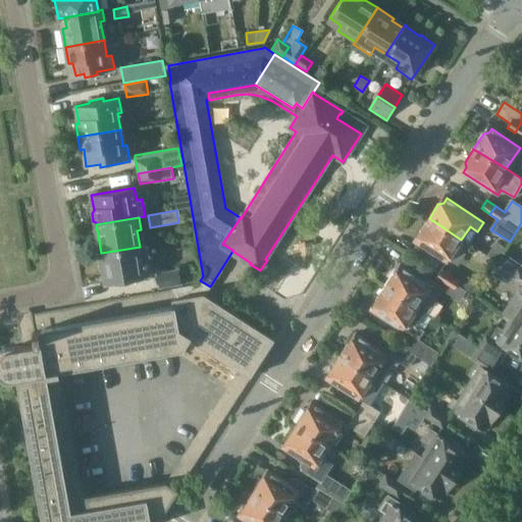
[(461,240),(429,218),(420,231),(421,238),(418,243),(455,266),(469,245),(461,240)]
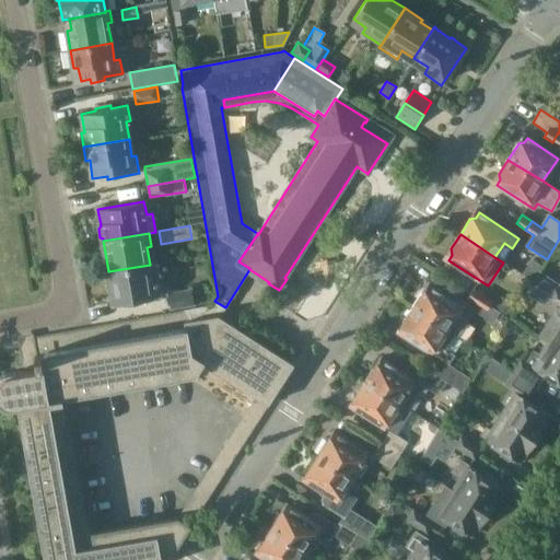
[(160,295),(154,264),(150,265),(108,271),(108,275),(106,277),(108,284),(111,287),(114,304),(160,295)]
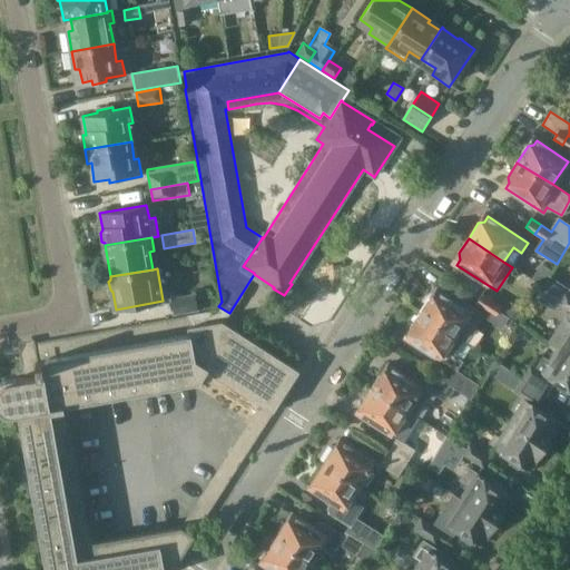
[(542,288),(561,300),(564,293),(569,296),(569,293),(569,284),(556,275),(550,284),(546,282),(542,288)]
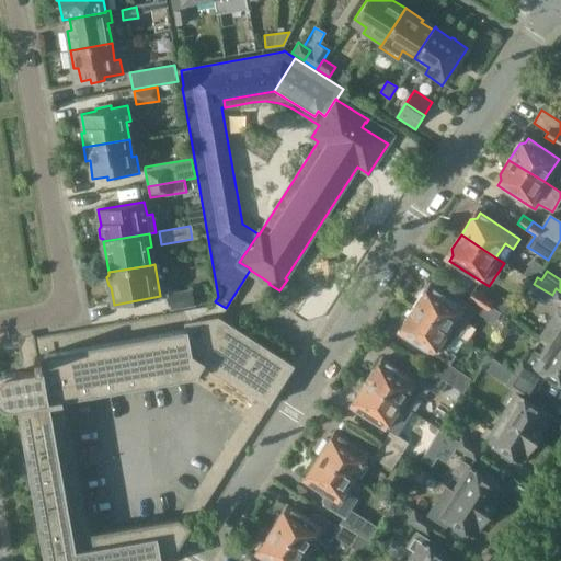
[(428,293),(423,294),(414,308),(457,336),(459,338),(468,322),(467,321),(474,309),(455,297),(453,300),(432,287),(428,293)]
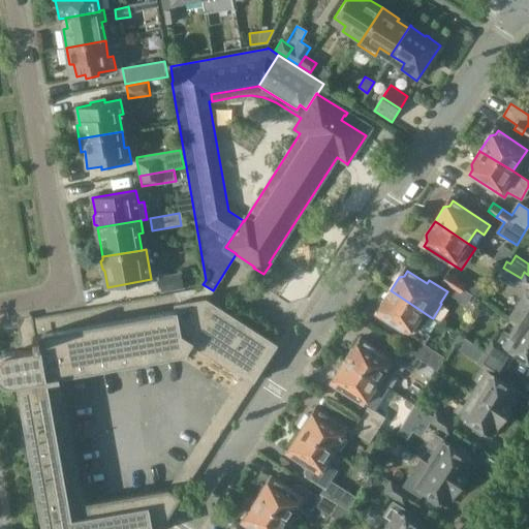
[(528,286),(528,275),(524,272),(521,278),(519,281),(528,288),(528,286)]
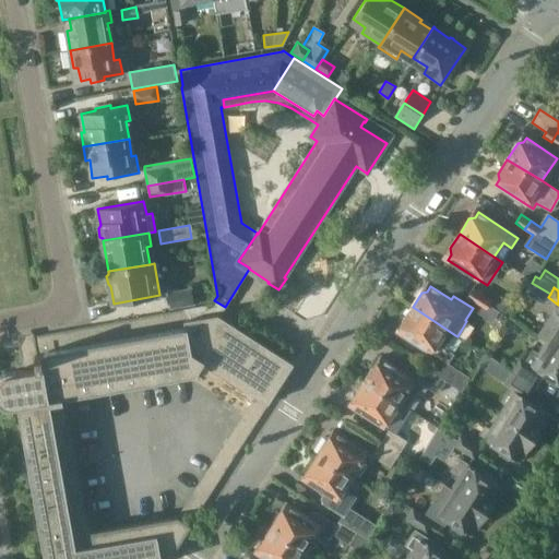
[(483,295),(473,288),(466,298),(477,304),(483,295)]
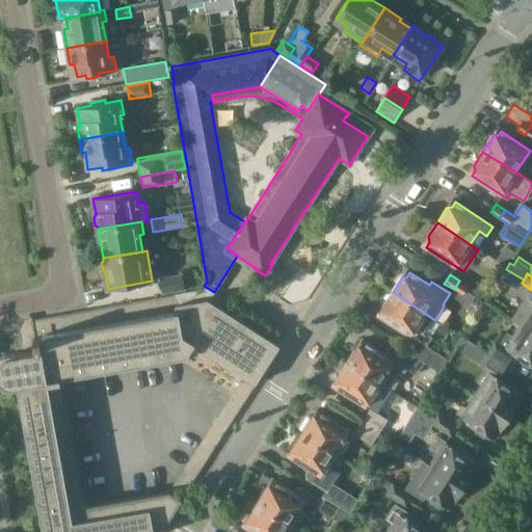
[(184,276),(161,280),(163,293),(186,290),(184,276)]
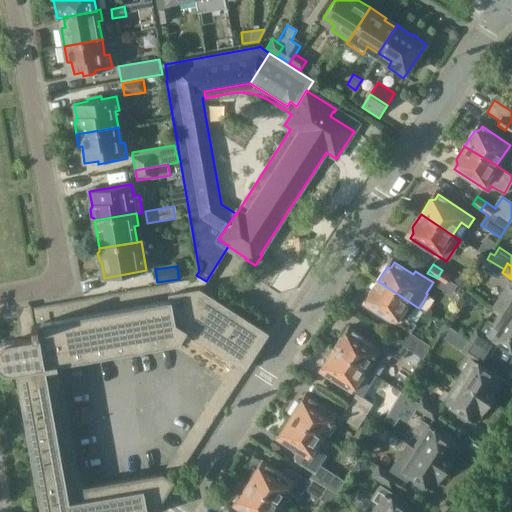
[(451,276),(442,270),(437,278),(441,281),(438,285),(451,293),(457,283),(449,278),(451,276)]
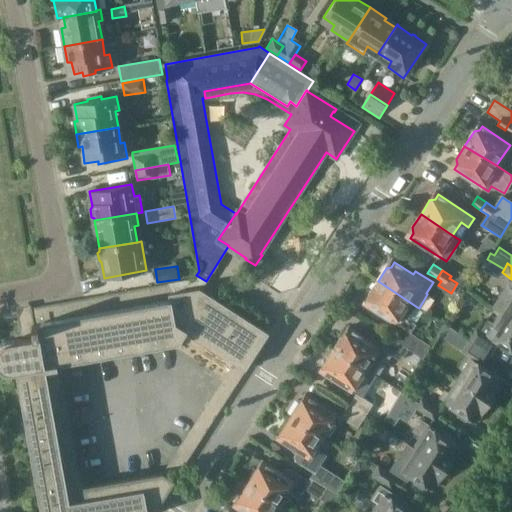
[(468,279),(458,273),(454,279),(464,286),(468,279)]
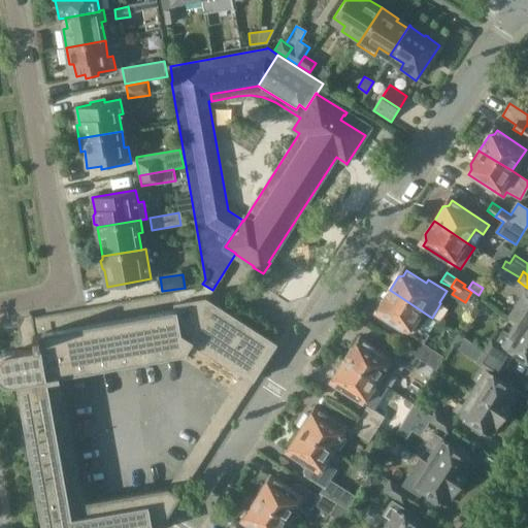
[(37,324),(39,334),(34,335),(31,319),(19,321),(24,350),(8,353),(5,354),(3,355),(2,356),(0,358),(0,357),(0,376),(0,377),(2,380),(4,381),(6,382),(8,383),(14,383),(17,383),(41,527),(153,527),(152,522),(163,520),(178,496),(166,488),(87,501),(63,375),(184,354),(192,340),(252,380),(253,381),(276,342),(206,298),(212,290),(202,284),(197,289),(85,309),(86,316),(37,324)]
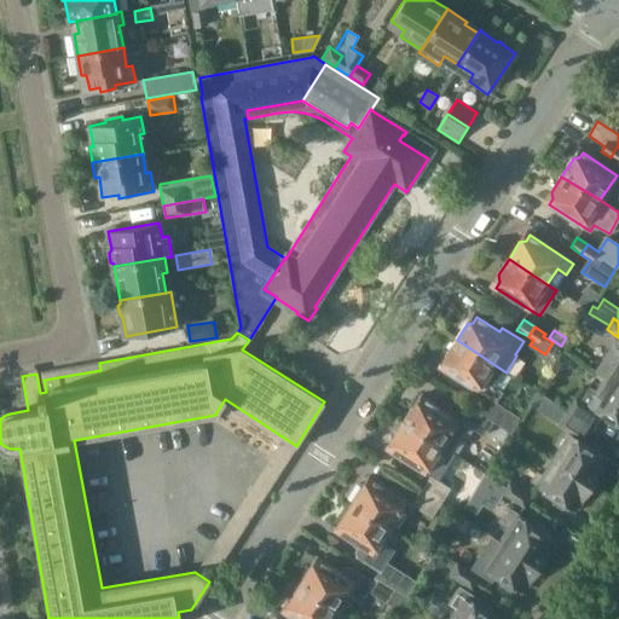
[(473,410),(493,423),(512,434),(522,420),(492,400),(499,389),(495,387),(504,371),(457,340),(446,357),(446,363),(444,368),(482,394),(473,410)]
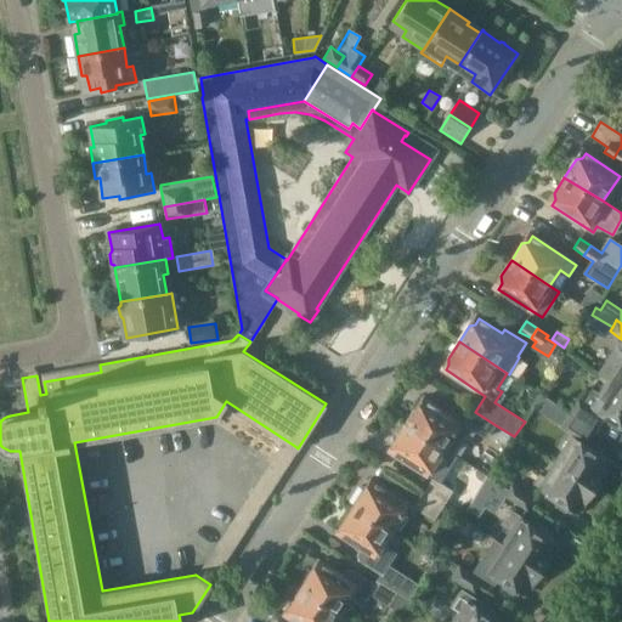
[(621,358),(609,380),(621,389),(621,358)]
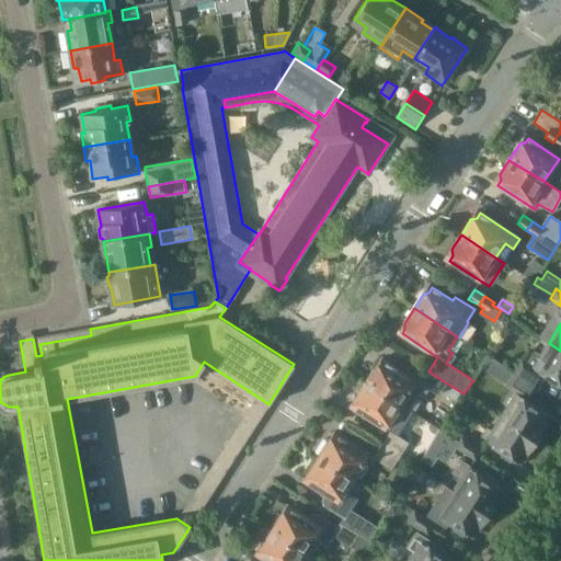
[(560,351),(549,343),(540,356),(533,351),(525,363),(521,359),(512,373),(537,389),(546,375),(560,385),(560,351)]
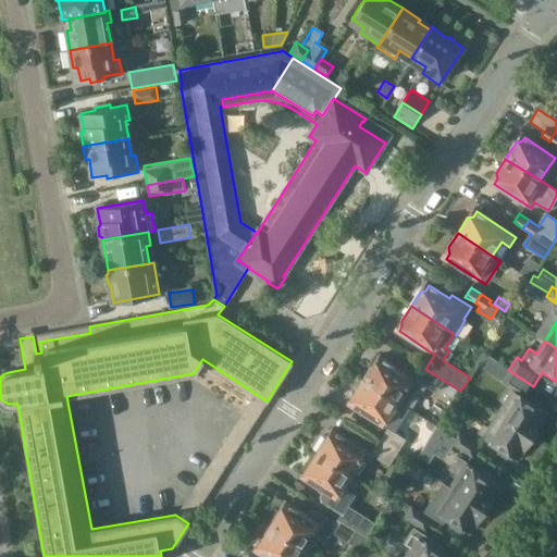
[(363,380),(397,401),(412,378),(382,358),(379,362),(373,364),(363,380)]
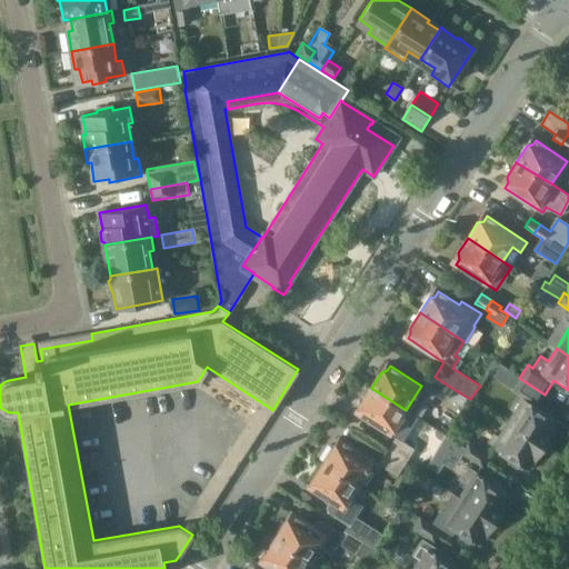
[(428,388),(446,401),(453,389),(435,377),(428,388)]
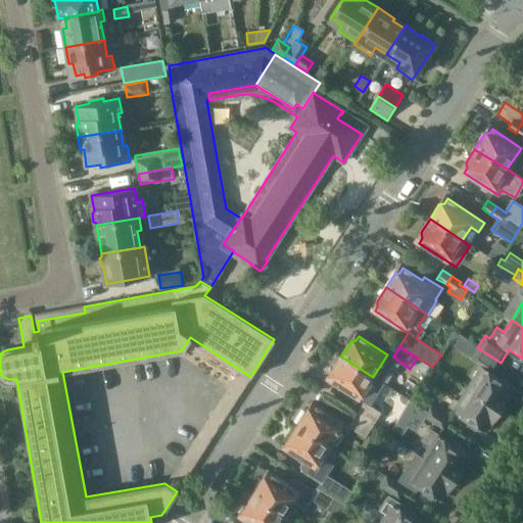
[(481,369),(467,389),(500,411),(509,396),(505,393),(511,385),(493,375),(501,363),(477,347),(469,361),(481,369)]
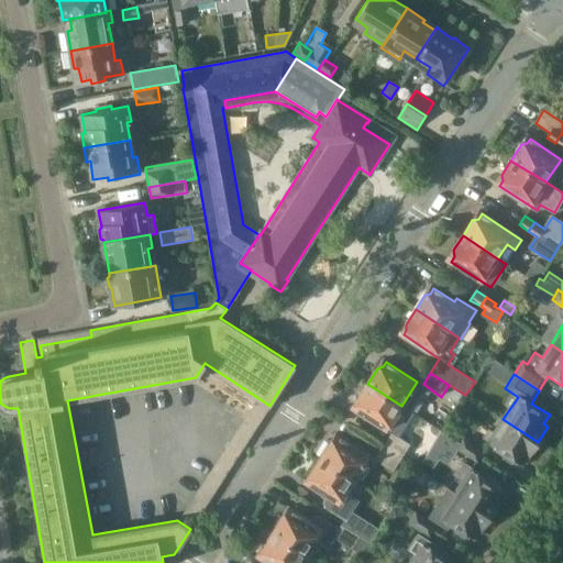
[(401,406),(367,384),(357,398),(359,405),(357,405),(355,409),(386,430),(401,406)]
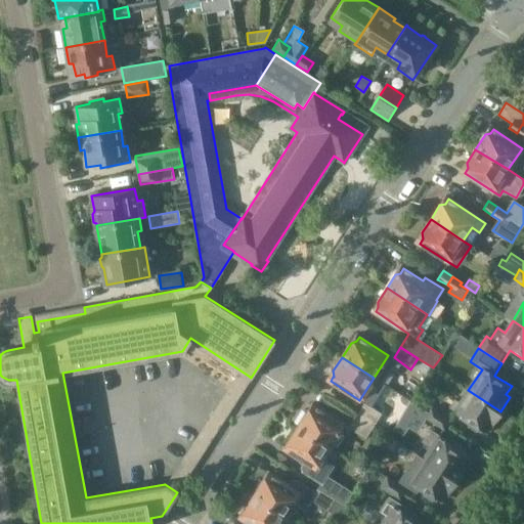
[(448,408),(454,412),(483,430),(488,422),(492,425),(500,411),(468,390),(461,401),(455,398),(448,408)]
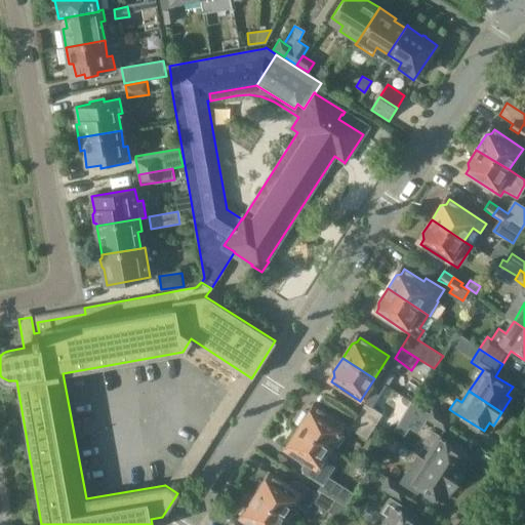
[(384,415),(365,404),(357,416),(375,428),(384,415)]
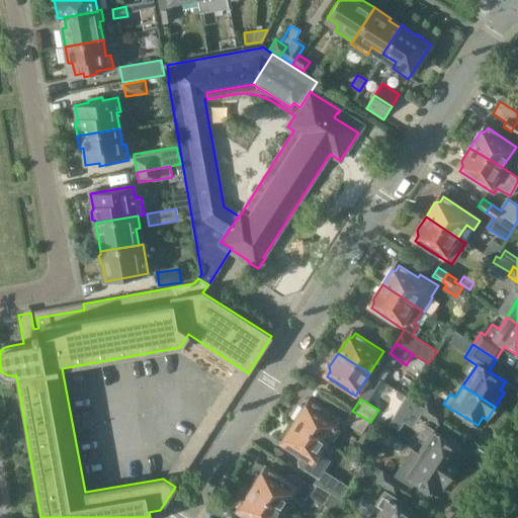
[(303,407),(293,420),(327,441),(338,423),(345,427),(347,424),(345,422),(311,400),(308,406),(303,407)]
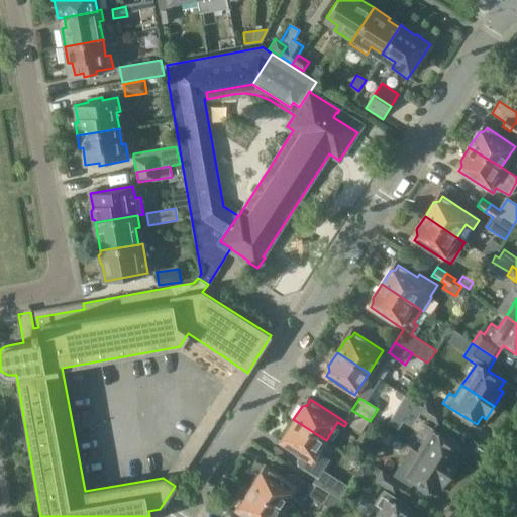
[(429,417),(434,408),(425,402),(420,411),(429,417)]
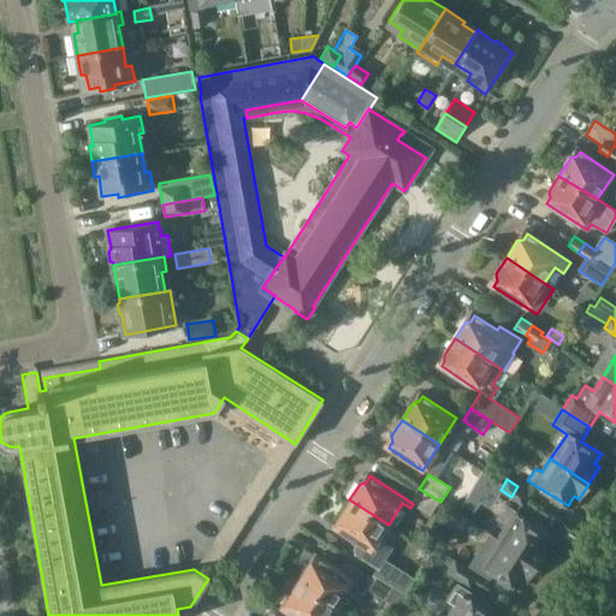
[(511,497),(522,503),(528,493),(517,486),(511,497)]
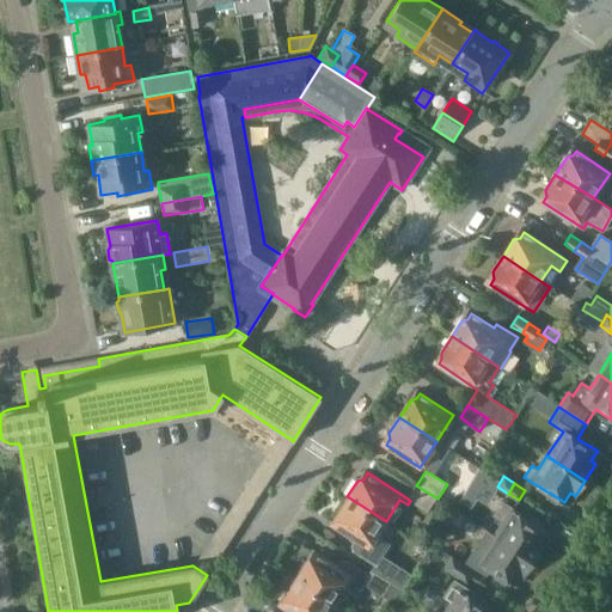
[(416,485),(408,499),(410,501),(429,513),(438,499),(416,485)]
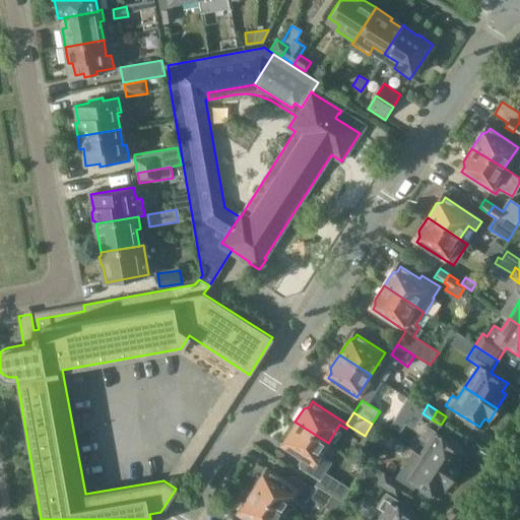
[(328,443),(295,421),(285,436),(287,440),(282,446),(301,458),(297,464),(298,470),(317,482),(323,472),(329,463),(319,457),(328,443)]
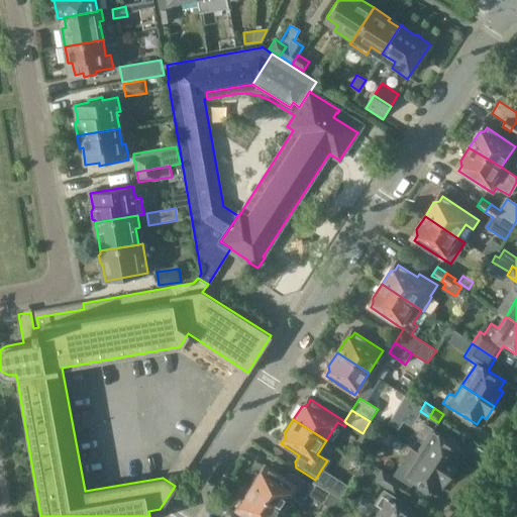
[(424,443),(418,452),(451,474),(460,460),(455,457),(460,448),(432,430),(422,423),(414,436),(424,443)]
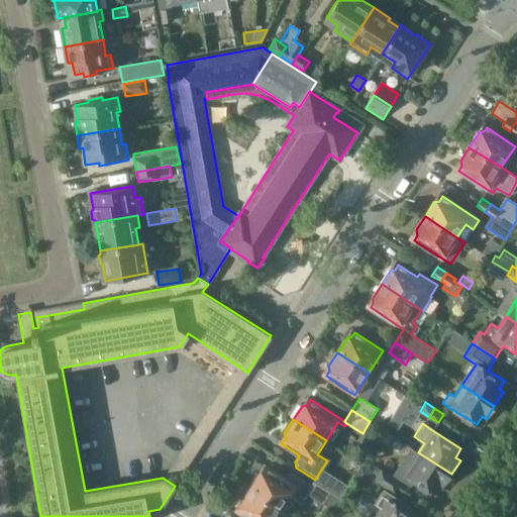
[(397,471),(405,475),(432,494),(437,485),(442,488),(451,474),(418,452),(410,466),(403,460),(397,471)]
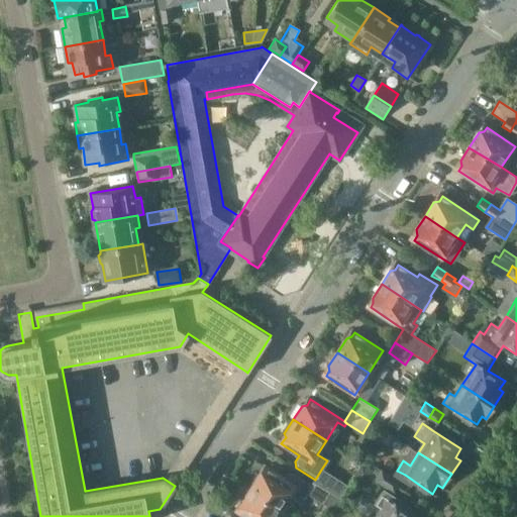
[(259,475),(249,488),(285,510),(292,500),(300,505),(307,494),(312,487),(292,475),(287,475),(284,479),(267,468),(264,474),(259,475)]
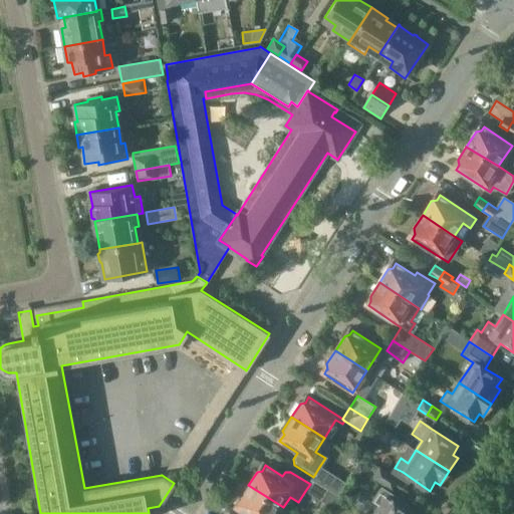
[(337,478),(319,467),(313,477),(313,478),(329,489),(337,478)]
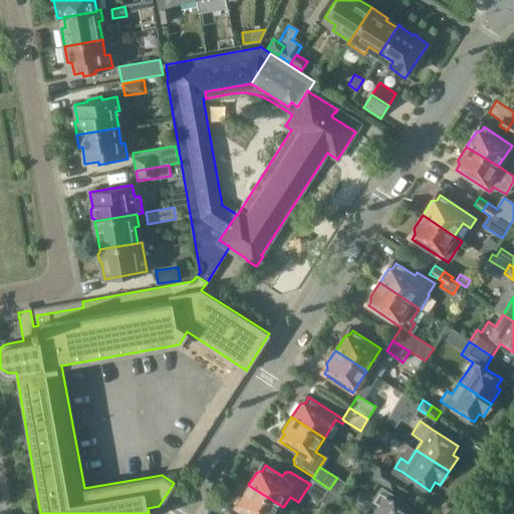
[(382,483),(388,475),(378,469),(373,477),(382,483)]
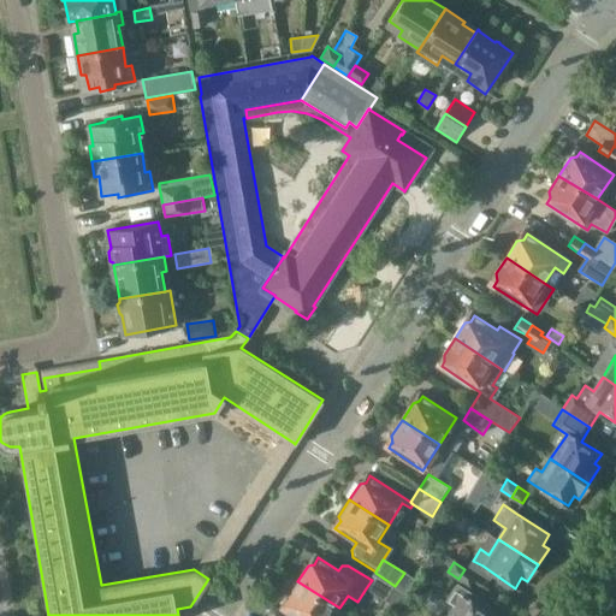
[(458,579),(469,586),(475,575),(465,569),(458,579)]
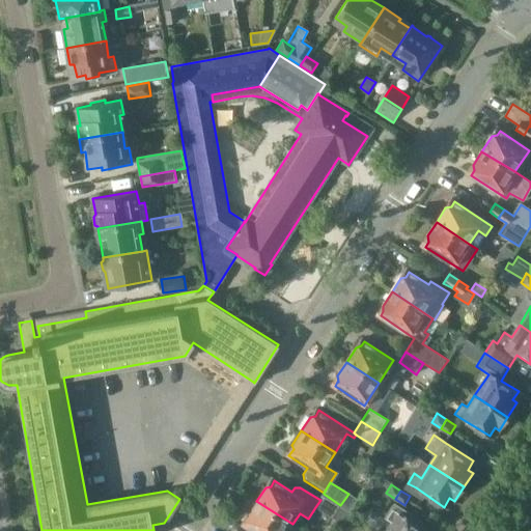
[(324,494),(320,500),(315,507),(333,518),(340,505),(324,494)]
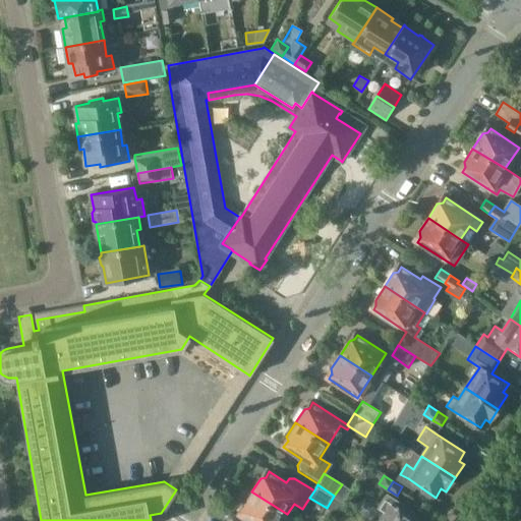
[(282,520),(287,514),(251,491),(243,505),(243,512),(240,516),(248,520),(282,520)]
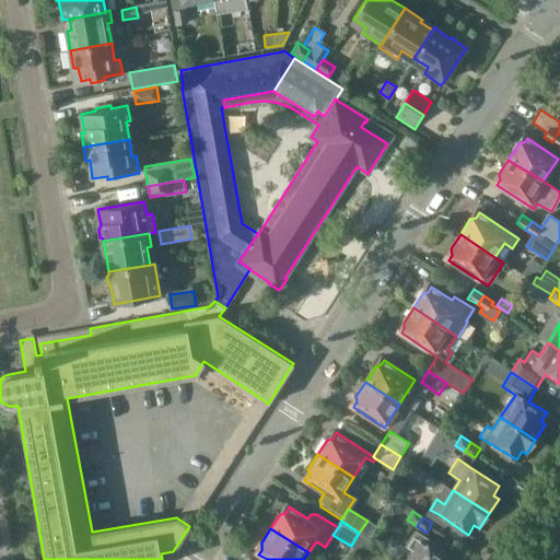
[(451,559),(432,548),(434,544),(415,531),(404,548),(412,553),(408,559),(451,559)]
